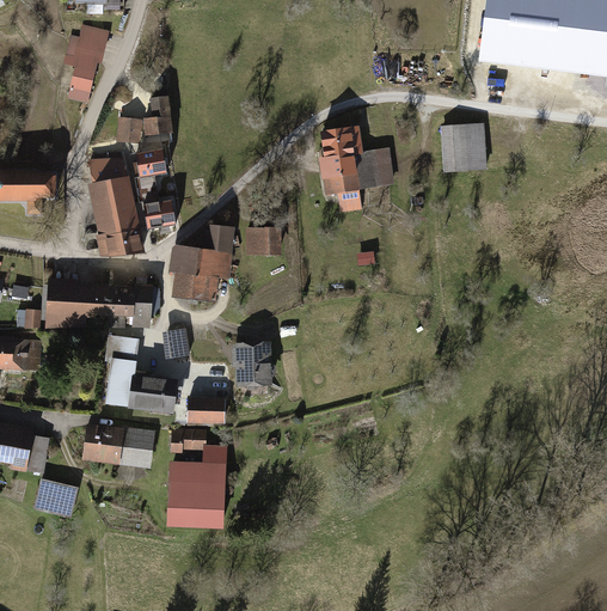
[(482,0),(476,63),(606,77),(606,0),(482,0)]
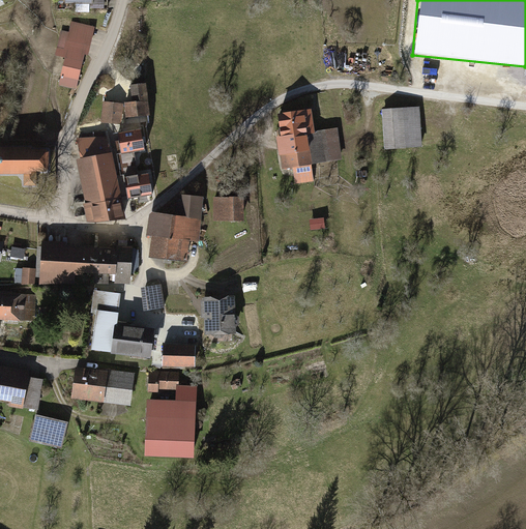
[(93,27),(71,21),(68,32),(62,30),(56,55),(68,58),(62,81),(77,85),(93,27)]
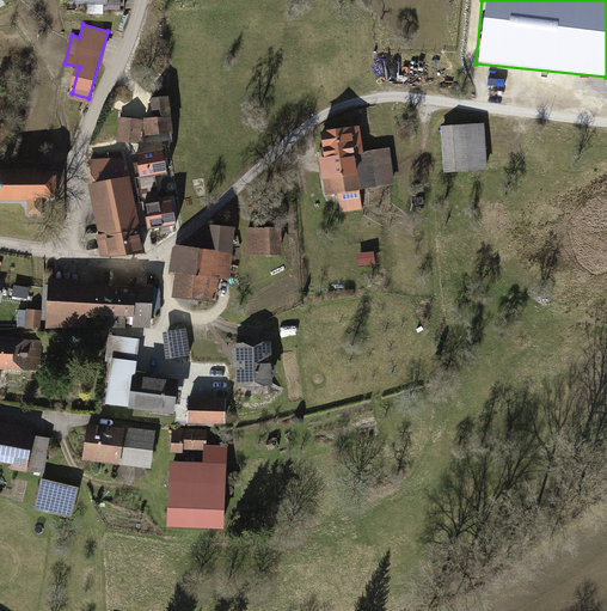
[(155,117),(146,118),(147,140),(175,139),(173,96),(154,97),(155,117)]
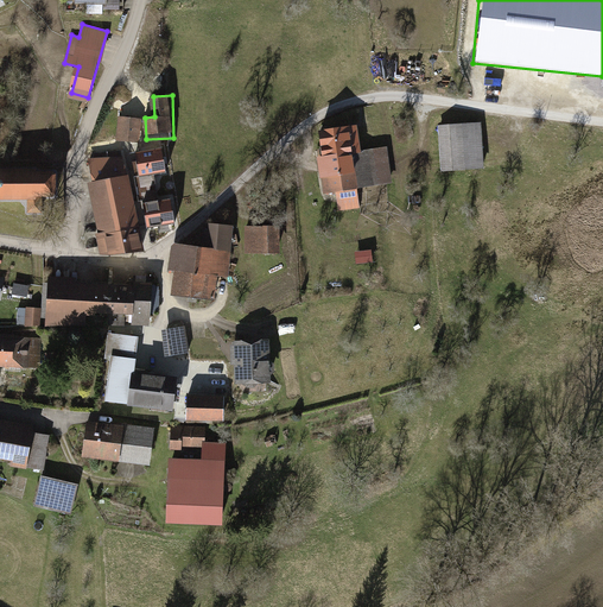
[(141,118),(119,115),(116,138),(139,139),(141,118)]
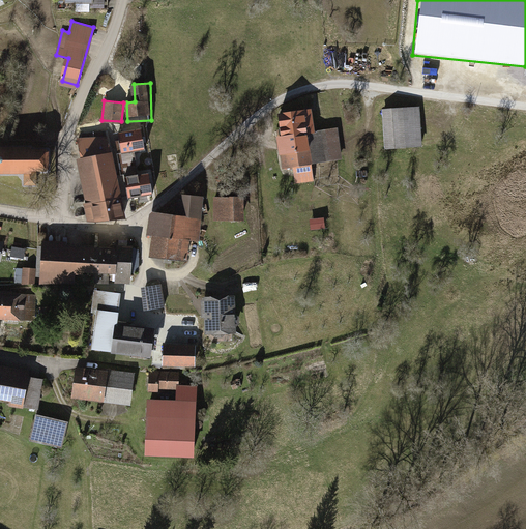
[(418,107),(383,109),(385,146),(420,143),(418,107)]
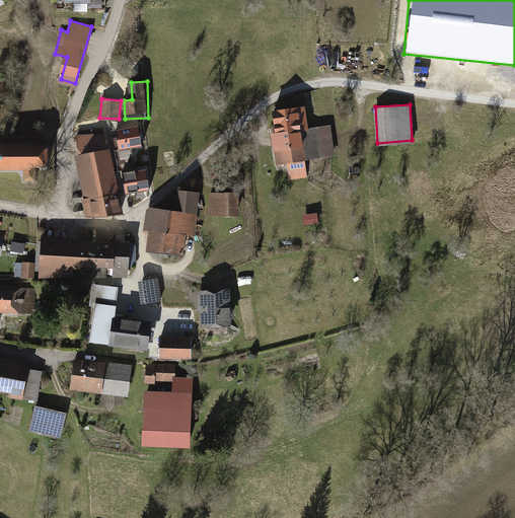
[(309,107),(272,113),(279,162),(288,160),(290,176),(309,173),(307,159),(334,155),(329,125),(311,127),(309,107)]
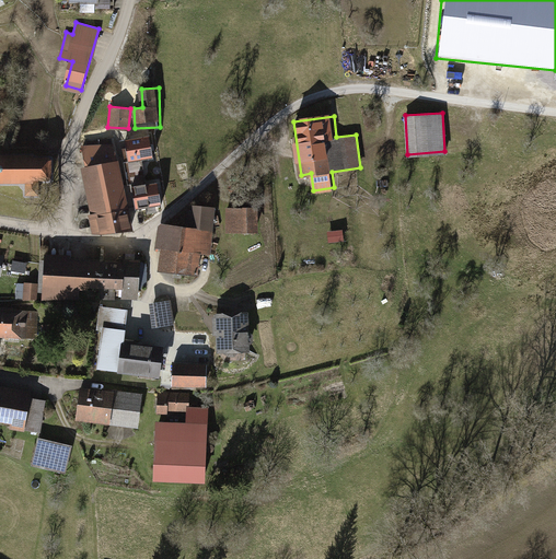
[(123,207),(118,179),(117,169),(137,166),(135,147),(112,151),(111,142),(87,147),(90,167),(84,169),(90,211),(123,207)]
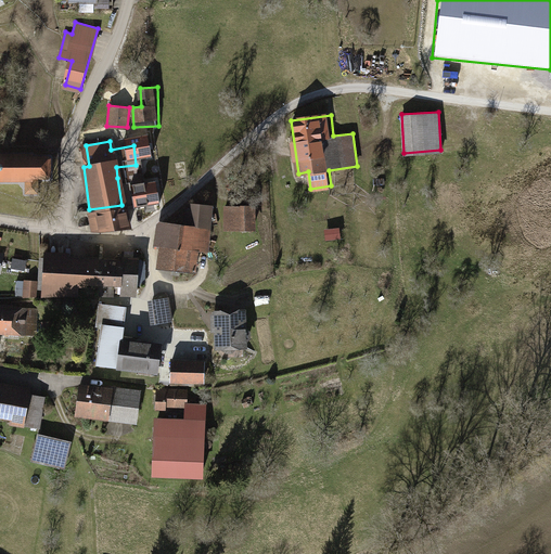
[(53,153),(0,154),(0,182),(53,181),(53,153)]
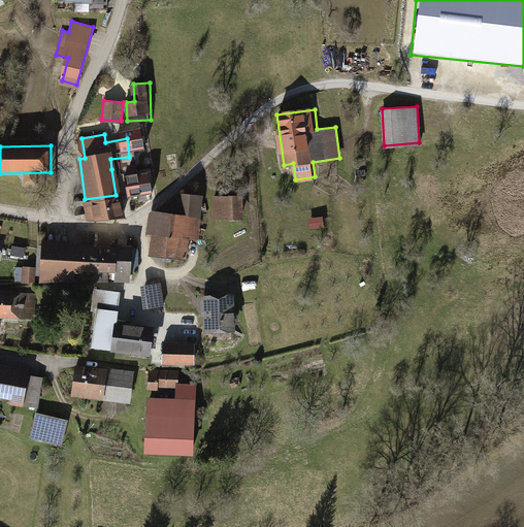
[(116,195),(85,199),(88,219),(118,215),(116,195)]
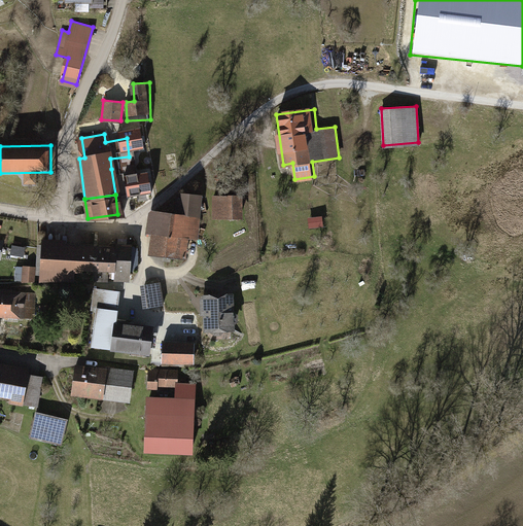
[(246,196),(214,195),(213,216),(246,217),(246,196)]
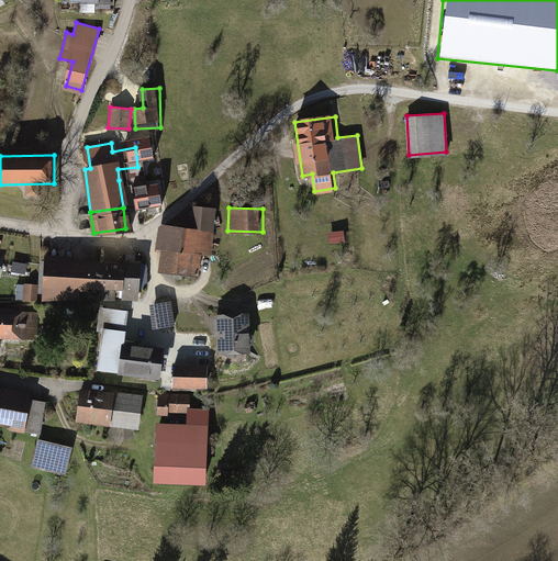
[(187,227),(158,225),(157,250),(165,251),(164,273),(197,275),(198,254),(209,254),(211,210),(188,209),(187,227)]
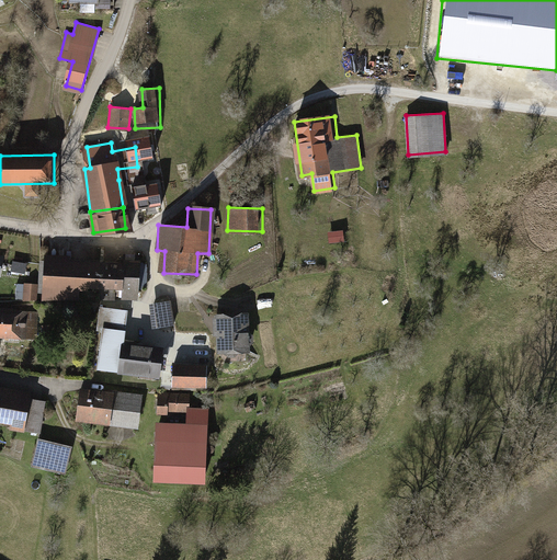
[(78,286),(79,261),(70,261),(70,256),(38,256),(37,288),(42,288),(42,297),(78,298),(78,286)]
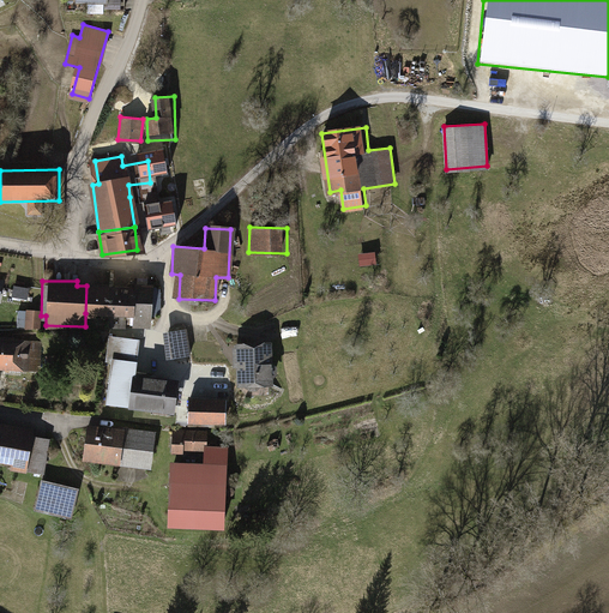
[(133,287),(133,314),(132,325),(150,326),(151,282),(133,282),(133,287)]
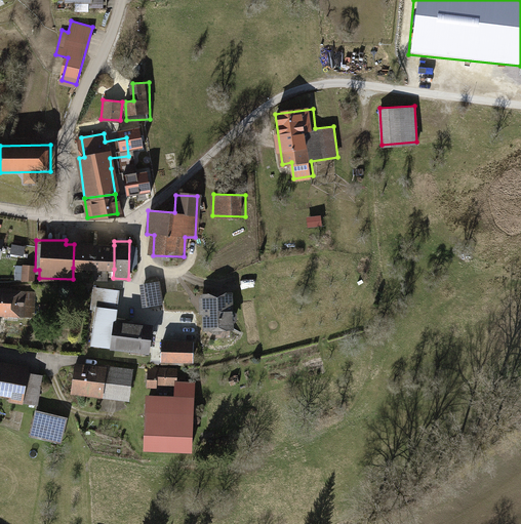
[(92,268),(93,244),(74,244),(73,268),(92,268)]
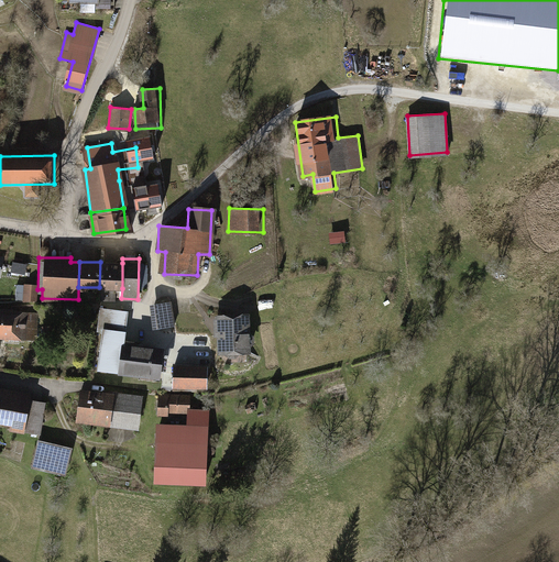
[(122,288),(122,263),(100,262),(99,287),(122,288)]
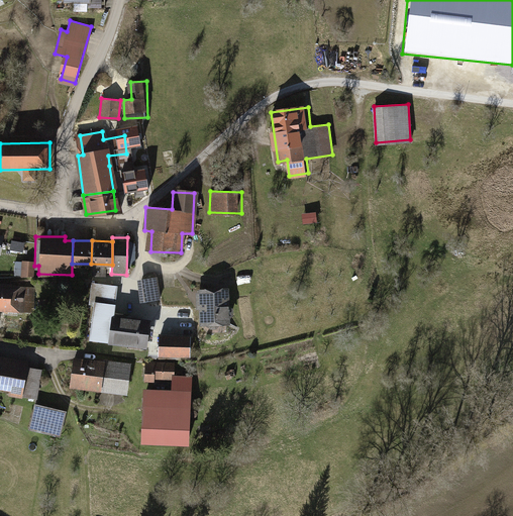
[(32,260),(19,260),(18,276),(32,276),(32,260)]
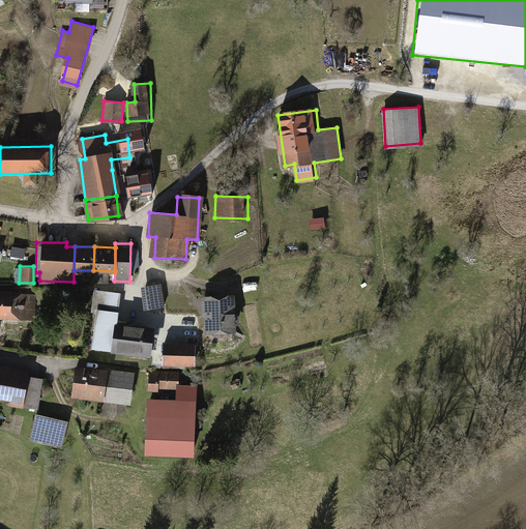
[(159,284),(143,287),(147,307),(164,304),(159,284)]
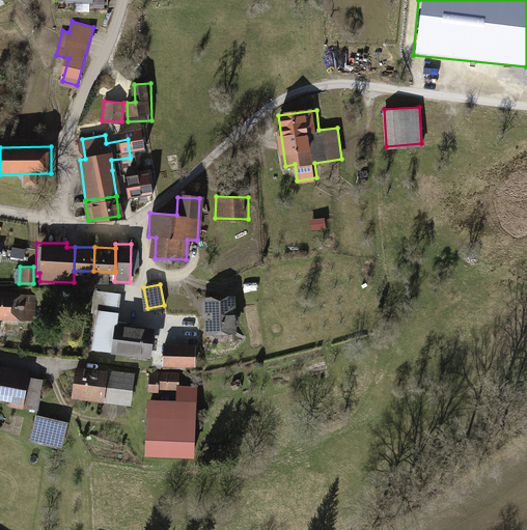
[(117,352),(121,325),(122,313),(117,312),(119,293),(95,289),(93,310),(99,311),(94,349),(117,352)]
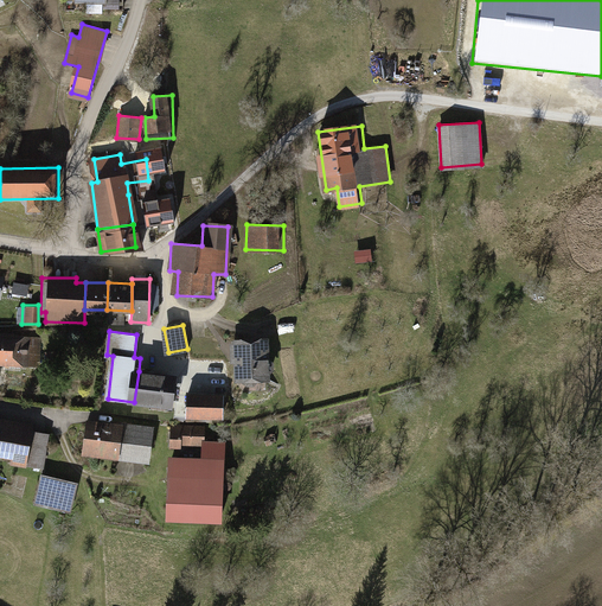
[(0,365),(31,367),(32,336),(0,333),(0,365)]
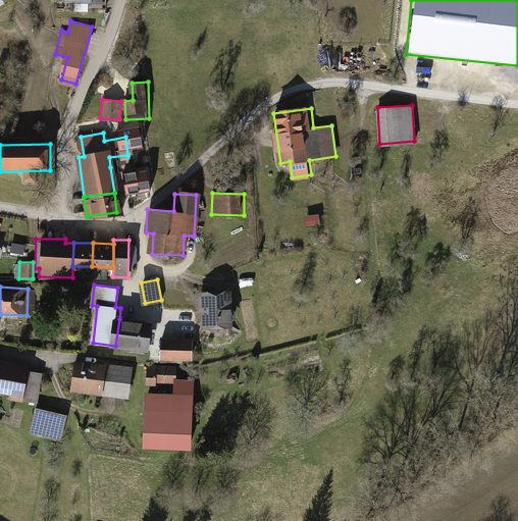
[(234,294),(202,295),(203,325),(216,324),(216,329),(235,329),(234,294)]
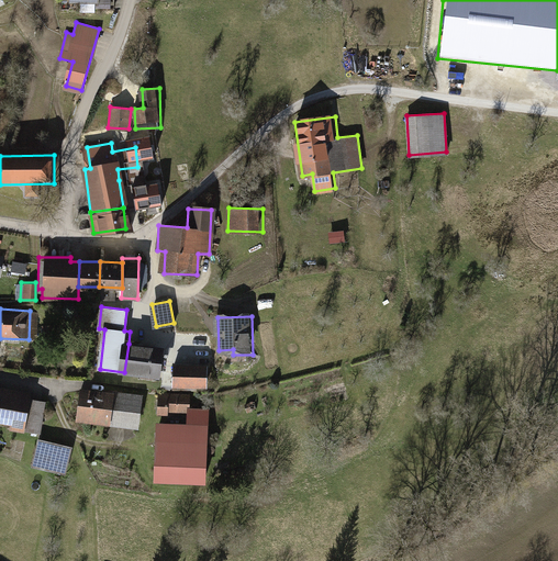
[(129,344),(124,372),(164,377),(167,348),(129,344)]
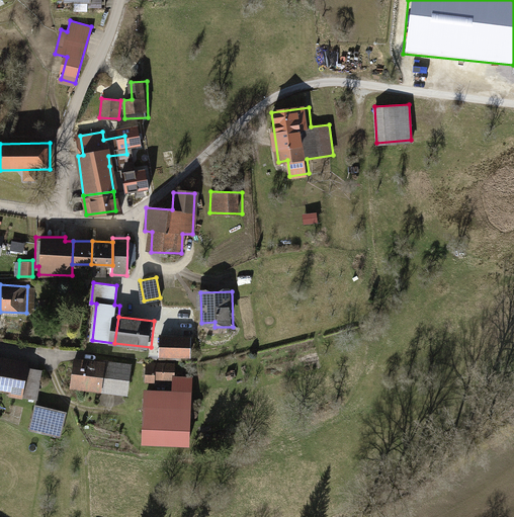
[(190,337),(157,337),(157,357),(190,357),(190,337)]
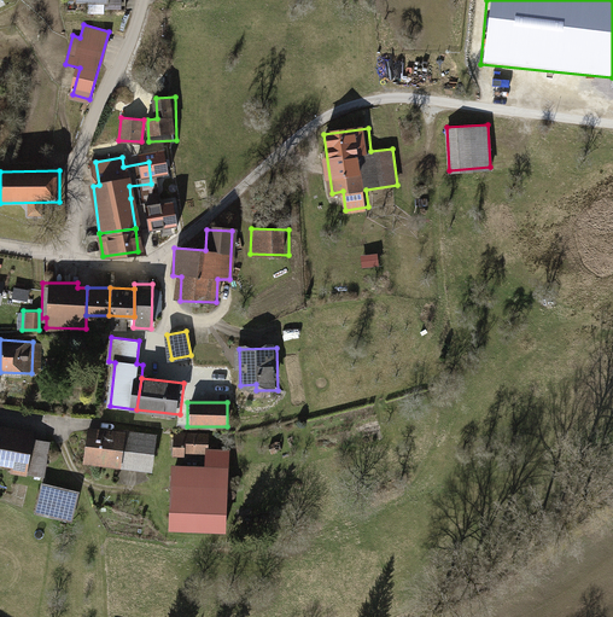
[(0,463),(16,465),(15,470),(29,472),(34,437),(35,432),(0,426),(0,463)]
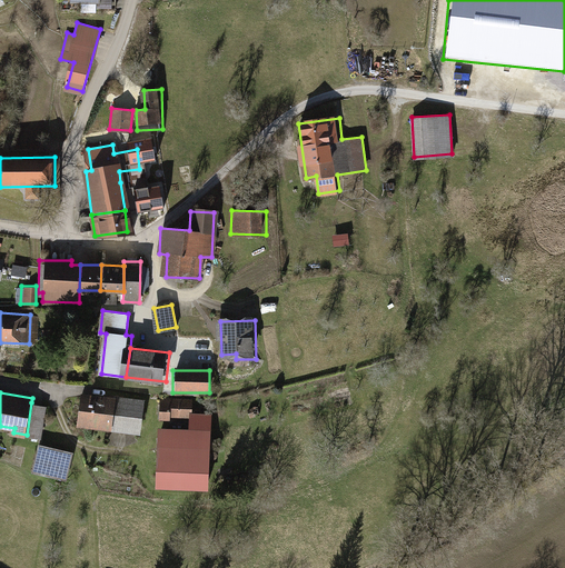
[(114,429),(117,399),(81,395),(78,425),(114,429)]
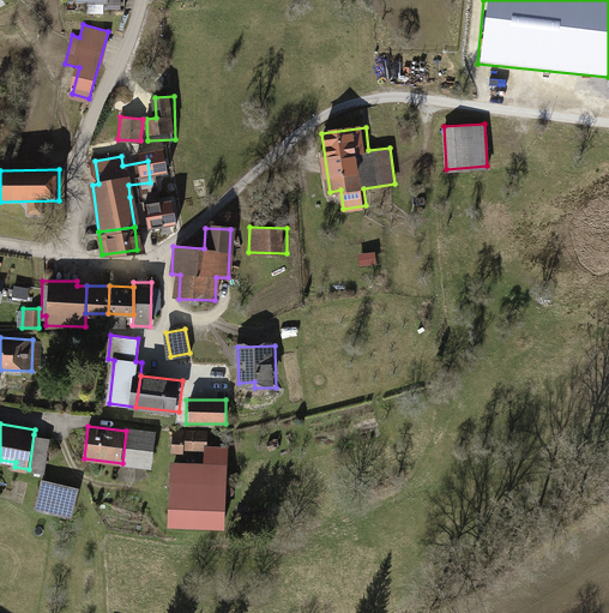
[(207,463),(175,463),(175,526),(230,526),(230,445),(207,445),(207,428),(170,428),(170,451),(207,451),(207,463)]
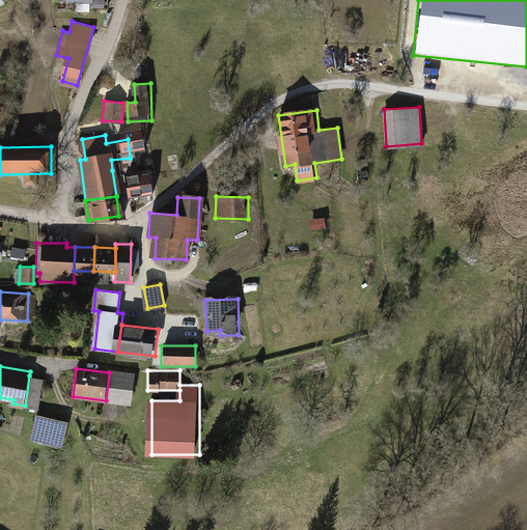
[(109,372),(106,400),(129,403),(133,374),(109,372)]
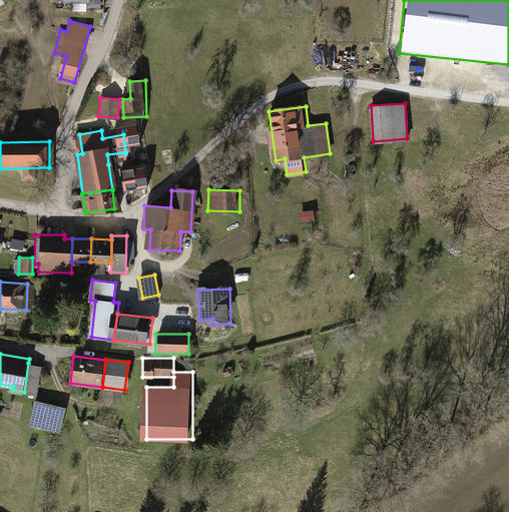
[(42,365),(28,363),(24,392),(37,394),(42,365)]
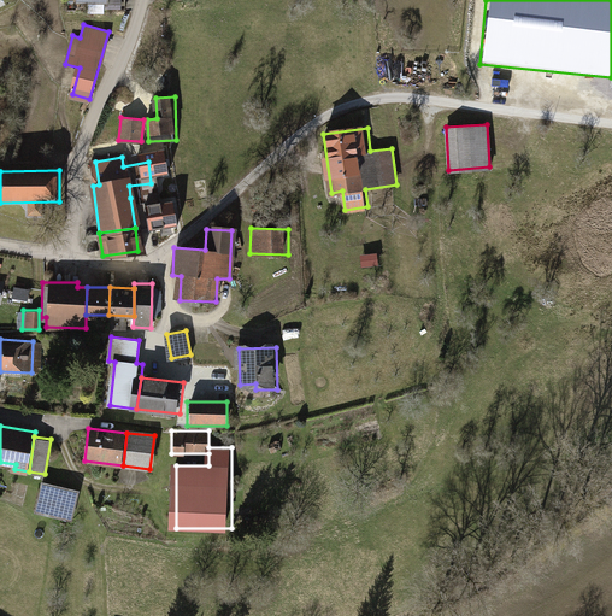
[(81,492),(41,482),(35,510),(75,520),(81,492)]
